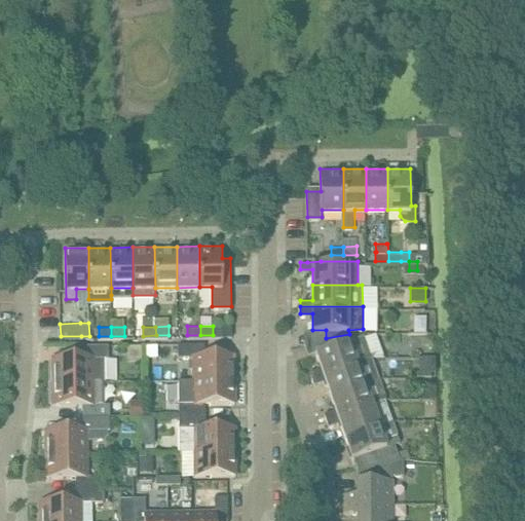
[(349,334),(326,338),(329,345),(315,350),(322,365),(309,369),(312,376),(371,356),(364,334),(350,338),(349,334)]
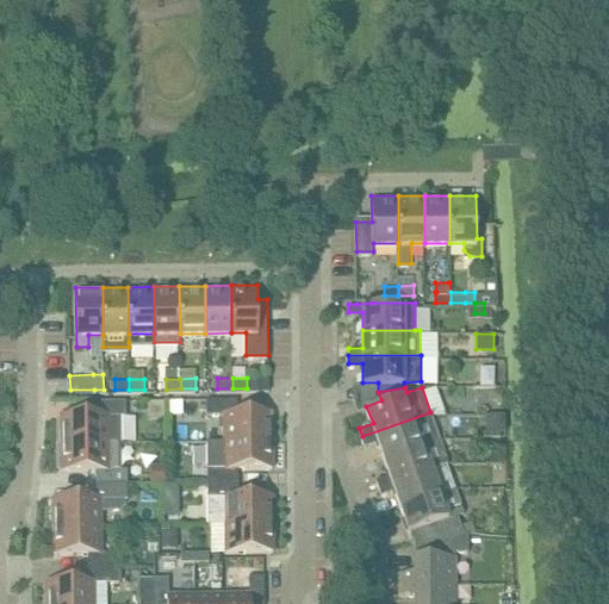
[(224,437),(273,437),(272,409),(237,409),(237,396),(213,396),(206,396),(206,411),(224,411),(224,437)]
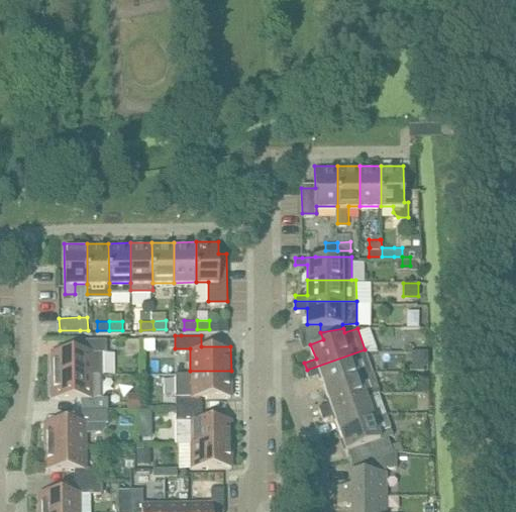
[(52,348),(52,373),(92,372),(103,372),(103,349),(107,349),(107,336),(101,336),(81,336),(81,348),(52,348)]
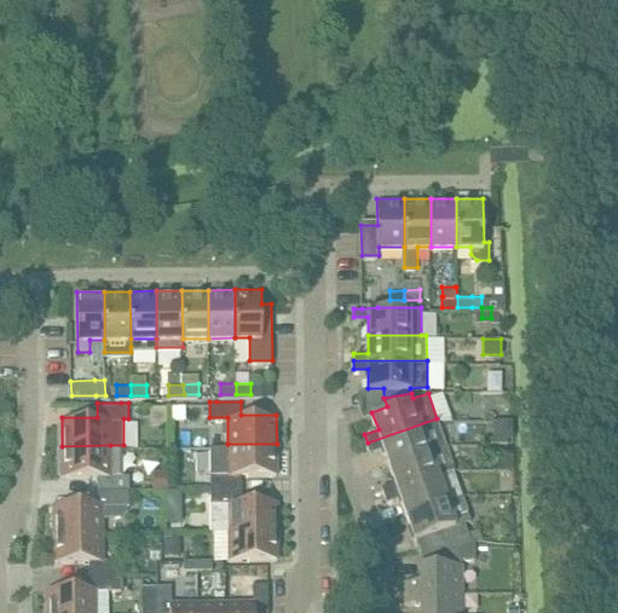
[(437,418),(368,443),(370,450),(383,445),(390,462),(429,449),(445,443),(437,418)]
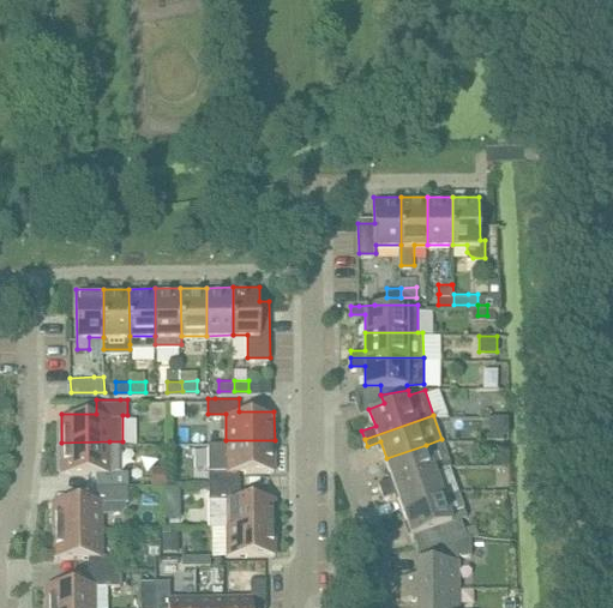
[(426,445),(386,458),(392,475),(378,480),(382,488),(450,463),(442,439),(426,445)]
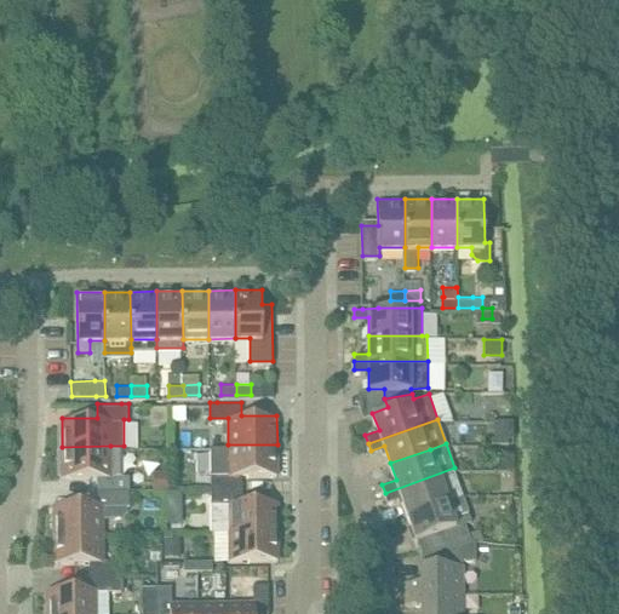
[(228,445),(211,445),(211,487),(242,487),(242,472),(278,472),(278,445),(228,445)]
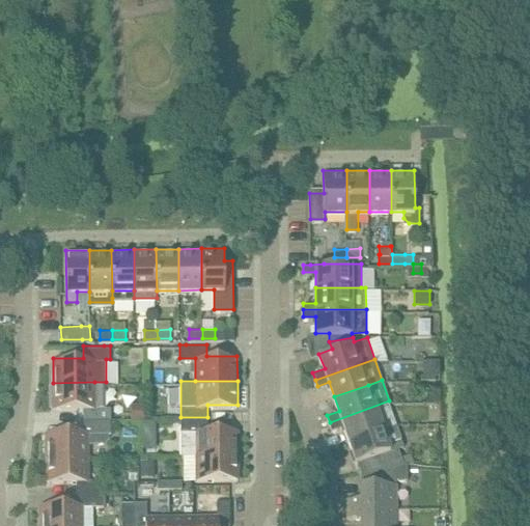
[(106,382),(94,382),(53,383),(54,407),(83,407),(84,418),(111,418),(123,418),(123,405),(106,406),(106,382)]
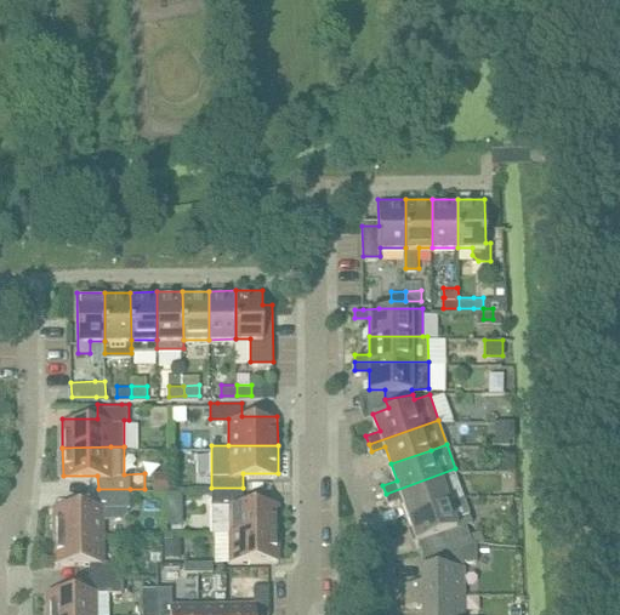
[(510,453),(501,453),(501,467),(511,467),(516,467),(516,453),(510,453)]
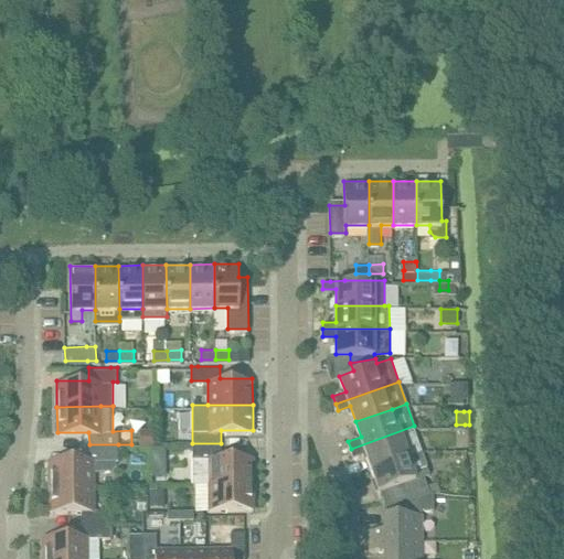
[(153,423),(142,423),(142,437),(153,437),(153,423)]
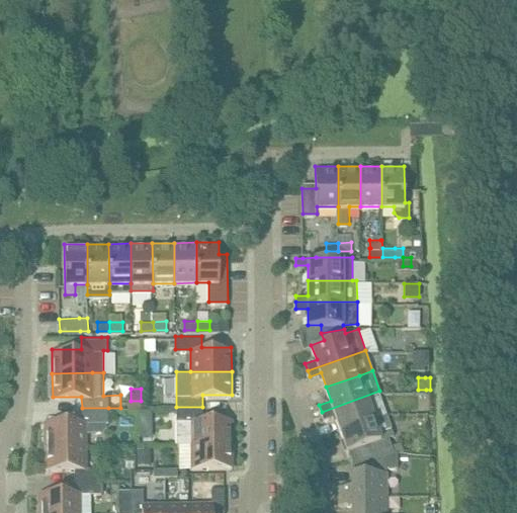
[(386,412),(379,391),(322,412),(324,418),(335,414),(340,428),(386,412)]
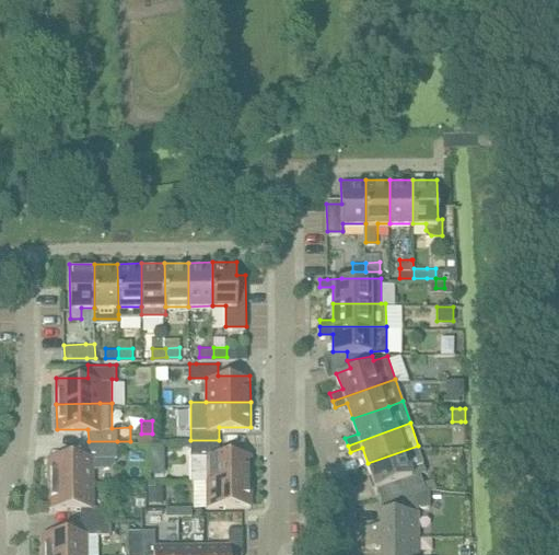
[(219,440),(190,440),(190,454),(191,454),(191,478),(207,478),(251,477),(251,452),(219,452),(219,440)]
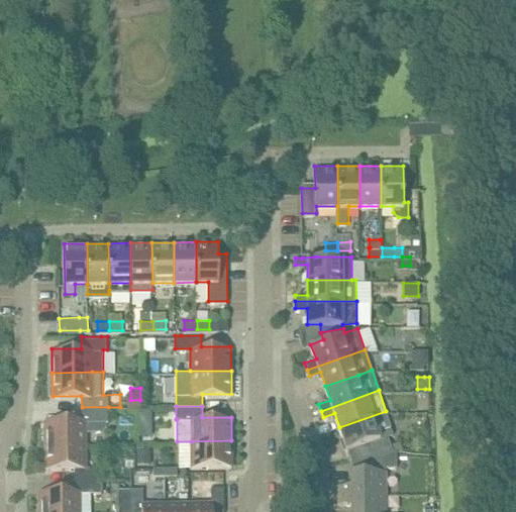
[(82,419),(44,419),(45,443),(86,442),(86,429),(101,428),(105,423),(105,418),(108,418),(108,407),(82,407),(82,419)]
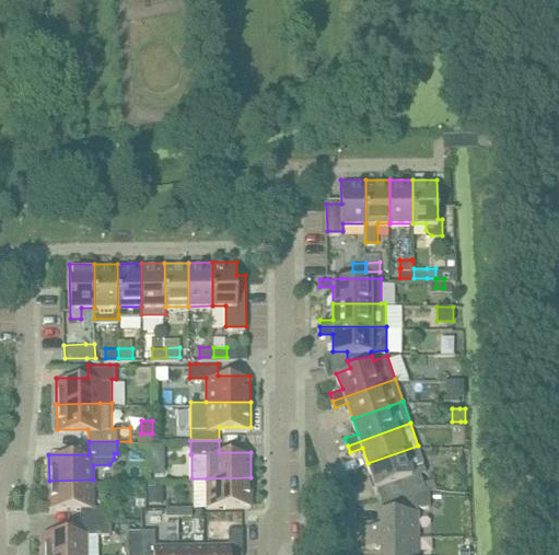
[(426,469),(418,446),(368,463),(376,486),(381,497),(386,497),(427,488),(420,471),(426,469)]
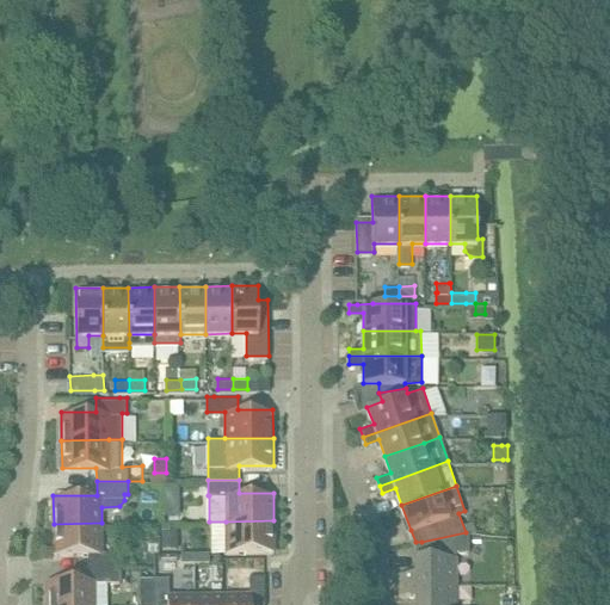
[(273,520),(226,522),(227,549),(275,549),(273,520)]
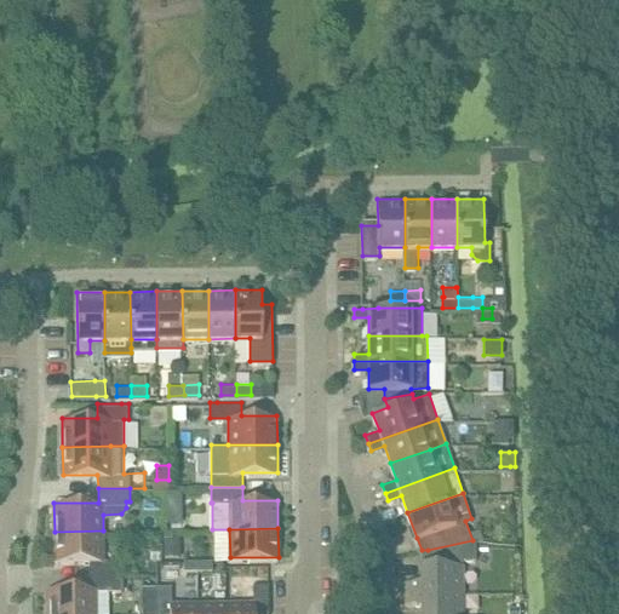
[(103,558),(103,531),(55,532),(55,560),(90,560),(90,573),(121,573),(121,557),(103,558)]
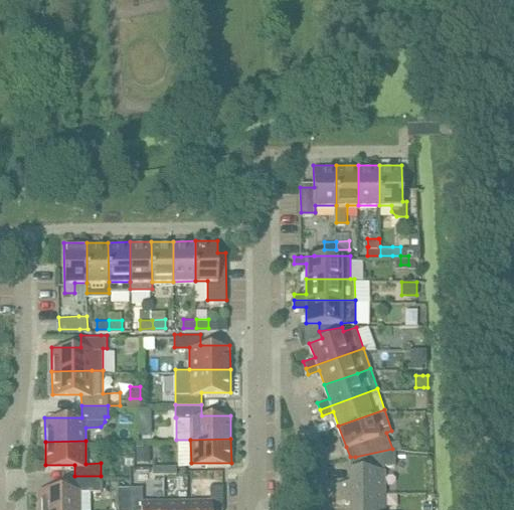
[(138,460),(149,460),(149,446),(138,446),(138,460)]
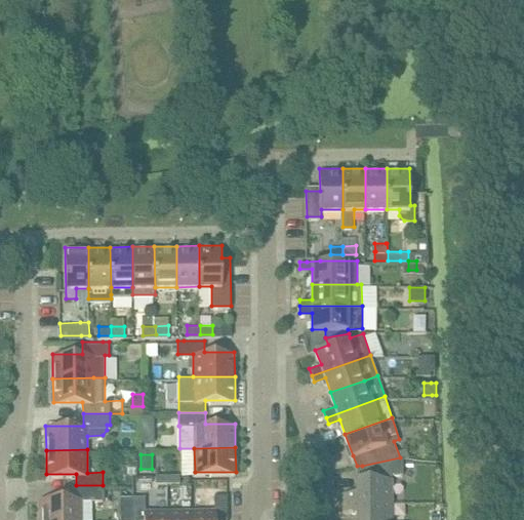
[(400,457),(362,466),(362,477),(356,477),(356,490),(344,491),(344,501),(393,500),(392,473),(403,473),(403,456),(400,457)]
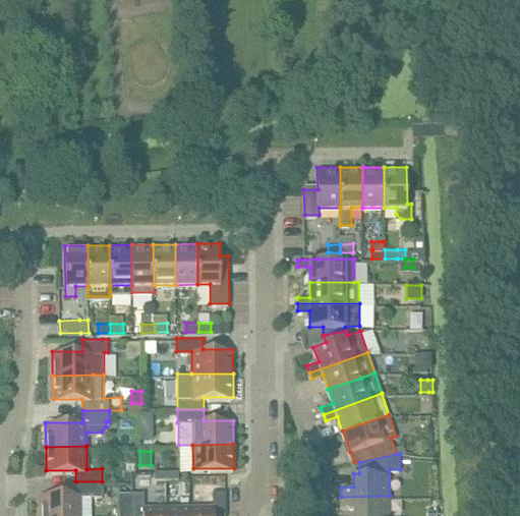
[(126,468),(135,469),(136,455),(127,455),(126,468)]
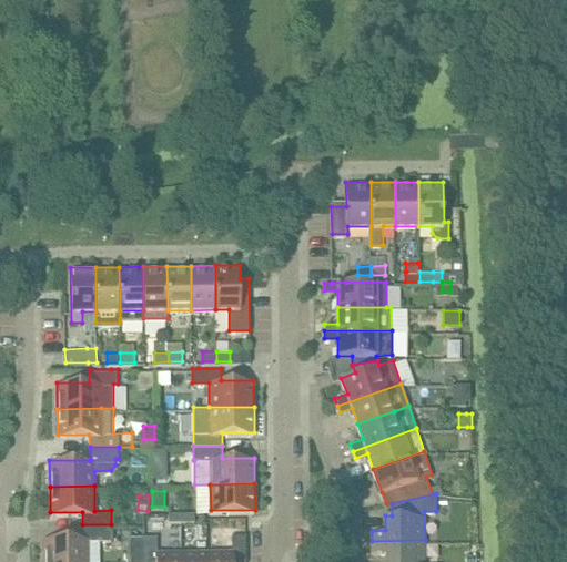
[(182,520),(182,511),(169,511),(169,520),(182,520)]
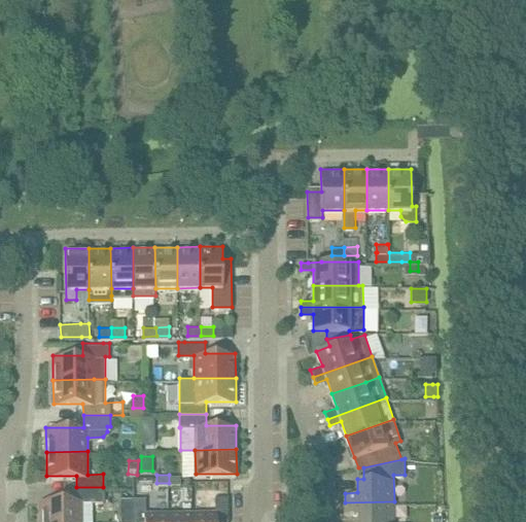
[(181,475),(169,475),(169,483),(181,483),(181,475)]
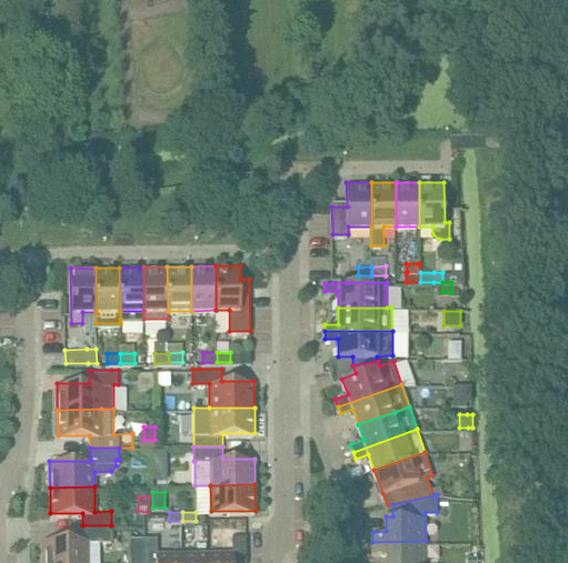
[(111,525),(82,525),(82,539),(43,539),(43,562),(88,562),(88,540),(111,540),(111,525)]
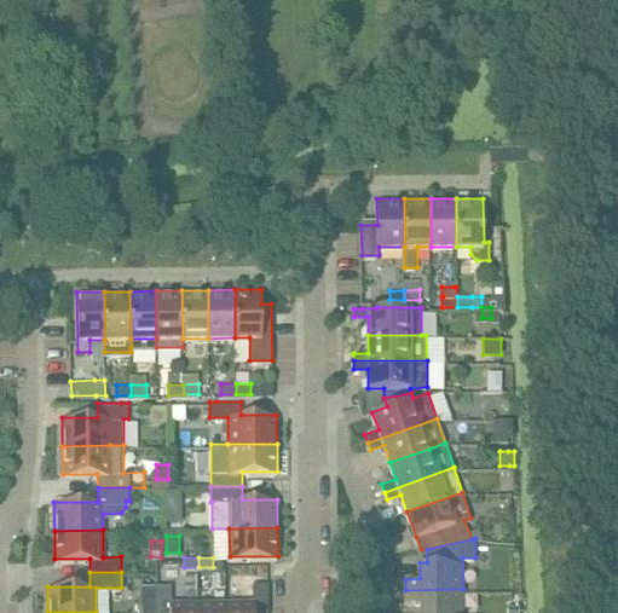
[(226,600),(226,612),(254,612),(255,612),(269,612),(269,580),(253,582),(253,599),(226,600)]
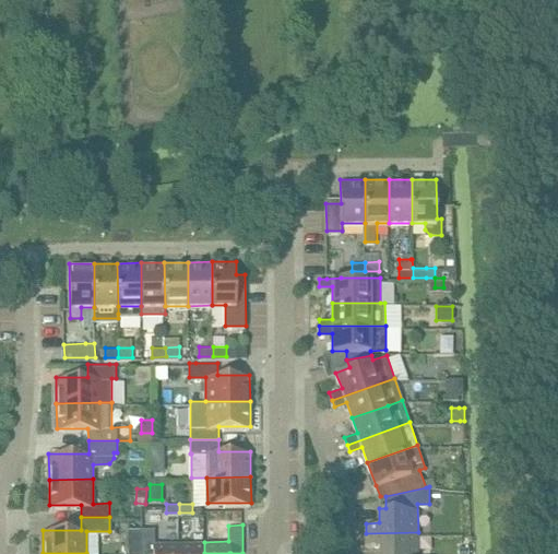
[(141,553),(141,526),(128,527),(128,533),(128,553),(141,553)]
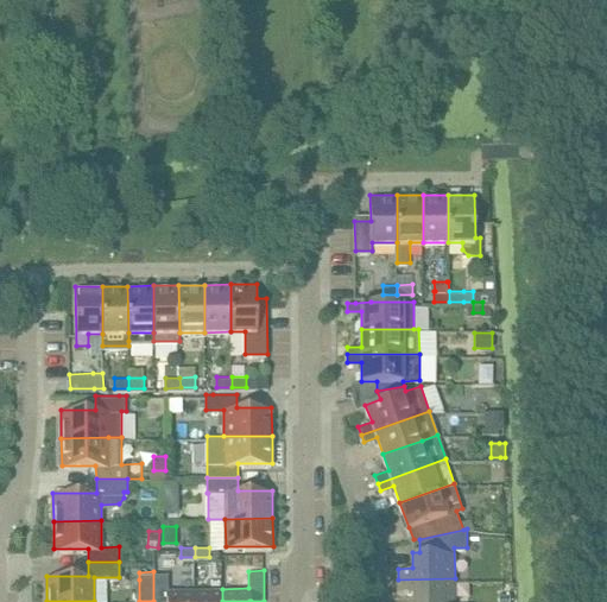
[(195,601),(195,589),(169,589),(169,571),(153,571),(153,601),(195,601)]
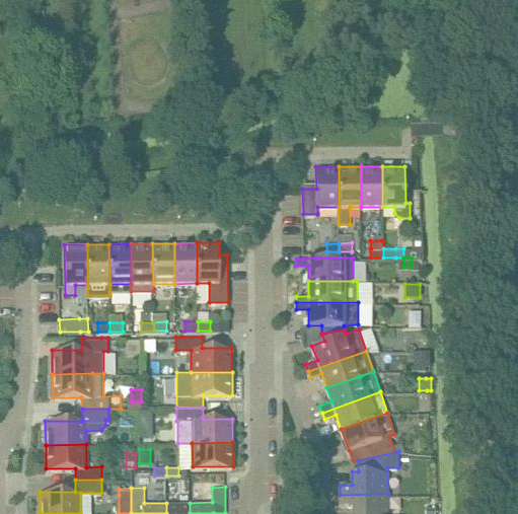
[(387,513),(388,494),(340,495),(340,503),(352,503),(352,513),(387,513)]
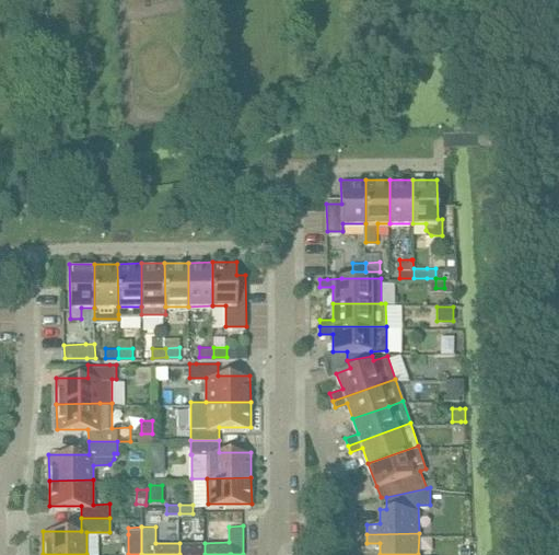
[(205,554),(205,543),(179,543),(179,554),(205,554)]
